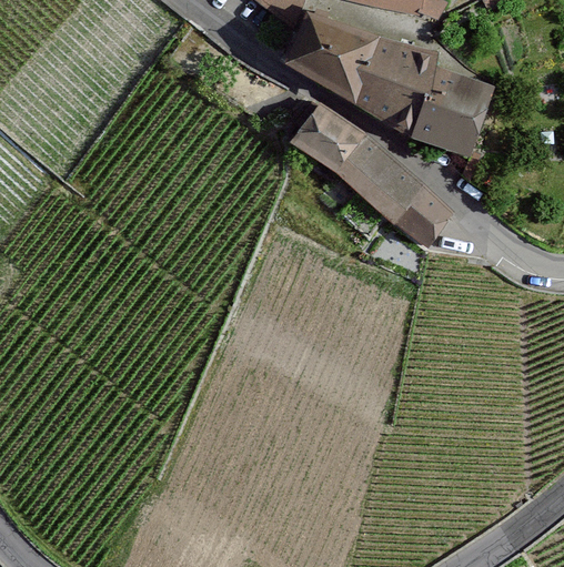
[(259,0),(284,20),(294,0),(259,0)]
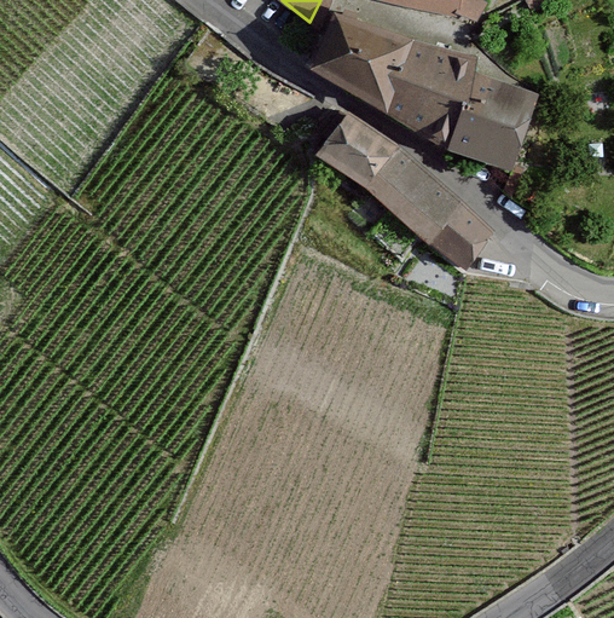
[(394,0),(456,19),(455,0),(394,0)]
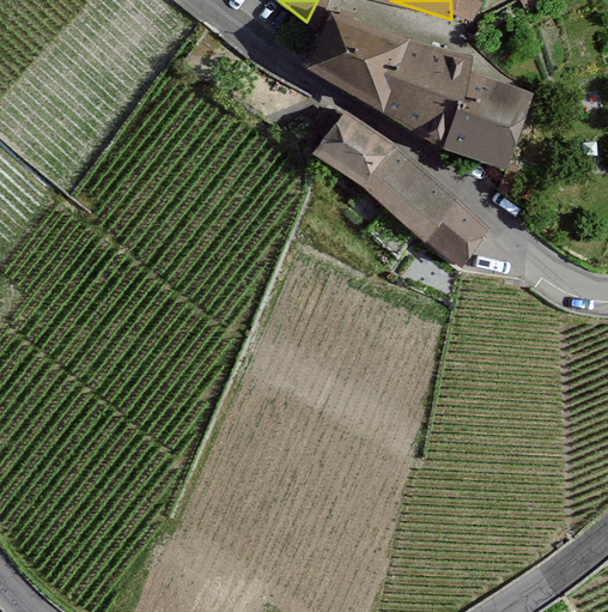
[(327,12),(309,67),(336,86),(339,82),(364,23),(350,19),(351,13),(339,8),(336,16),(327,12)]
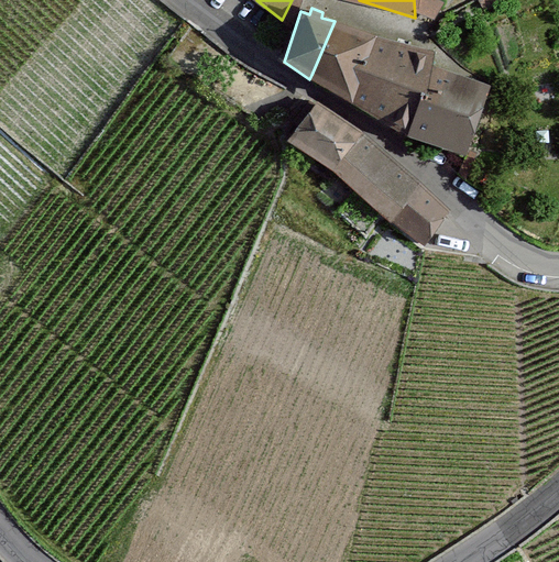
[(379,34),(335,21),(311,75),(351,101),(377,37),(379,34)]
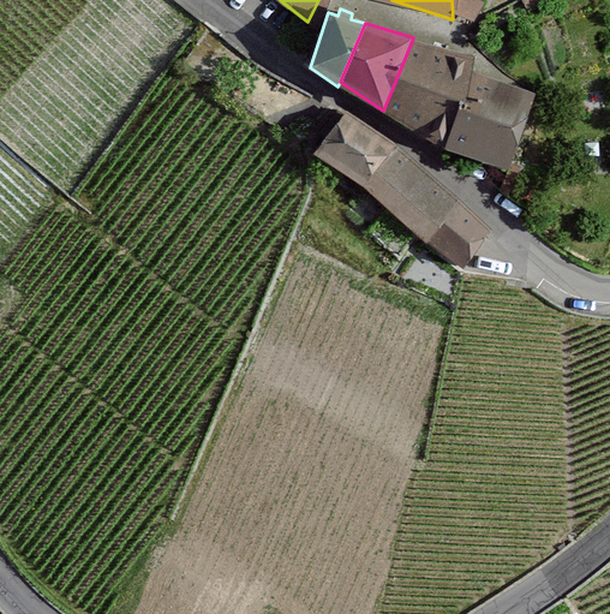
[(474,59),(412,41),(383,111),(435,144),(434,150),(443,155),(444,150),(471,71),(474,59)]
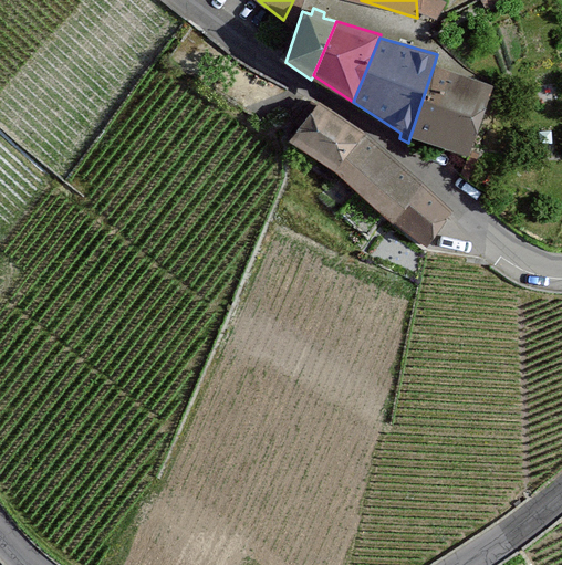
[(492,87),(434,65),(409,138),(468,158),(492,87)]
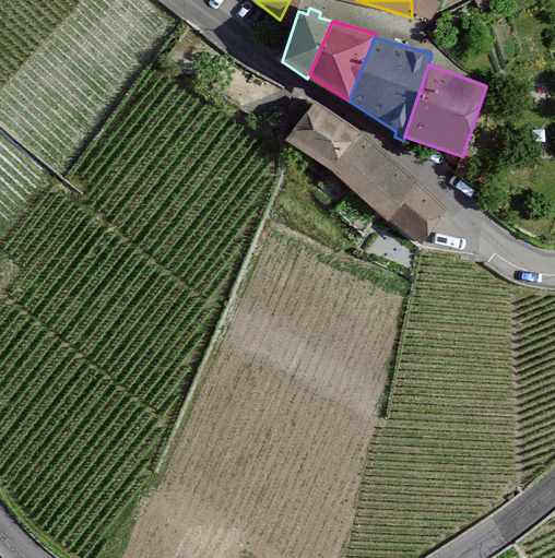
[(423,248),(448,213),(420,187),(316,98),(286,141),(335,174),(423,248)]
